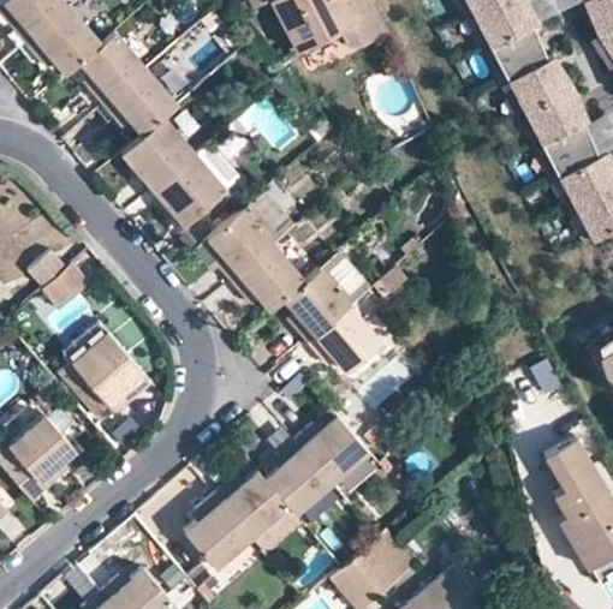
[(7,0),(0,0),(0,5),(11,19),(19,12),(7,0)]
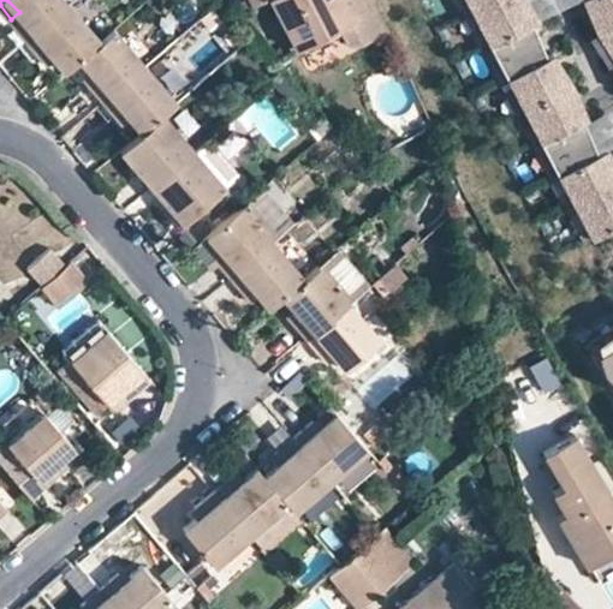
[(11,19),(27,37),(69,3),(66,0),(7,0),(19,12),(11,19)]
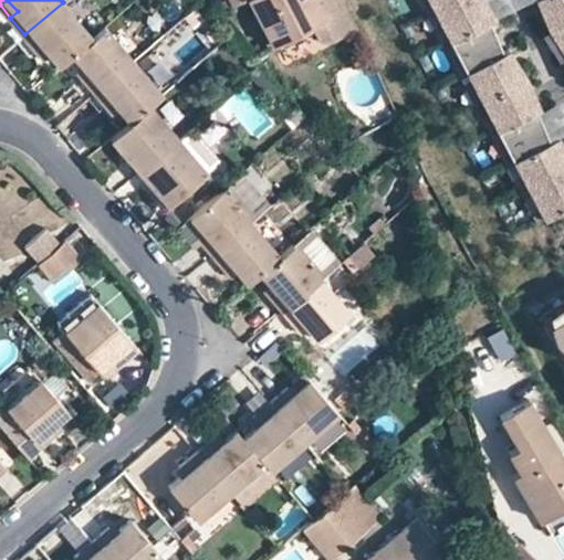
[(226,0),(231,11),(246,3),(252,0),(226,0)]
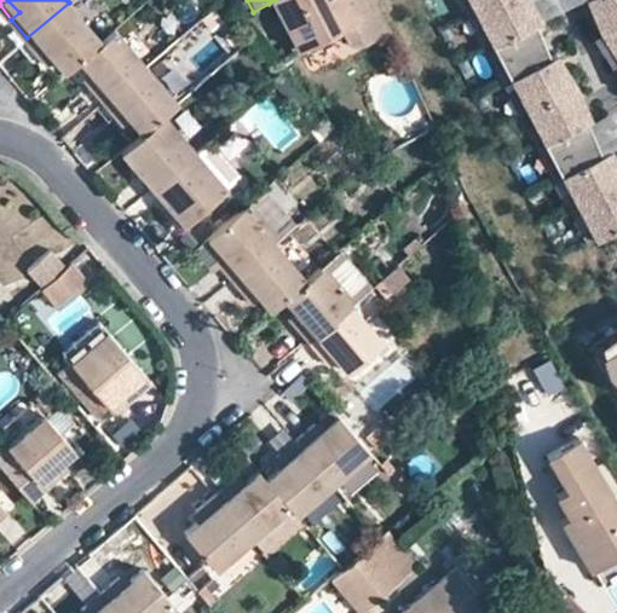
[(276,0),(269,4),(298,56),(310,81),(350,59),(336,34),(357,24),(342,0),(327,0),(324,3),(322,0),(276,0)]
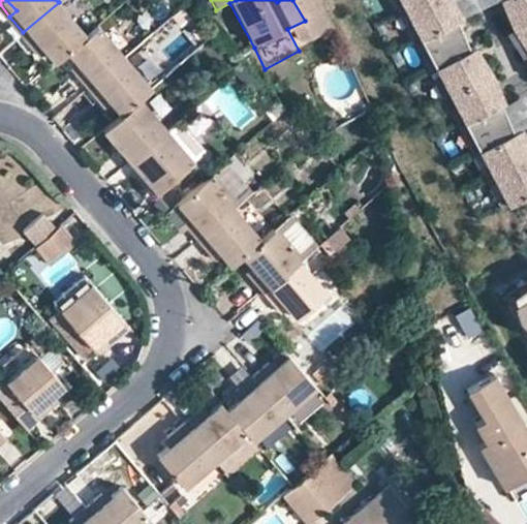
[(323,11),(317,0),(292,0),(305,21),(323,11)]
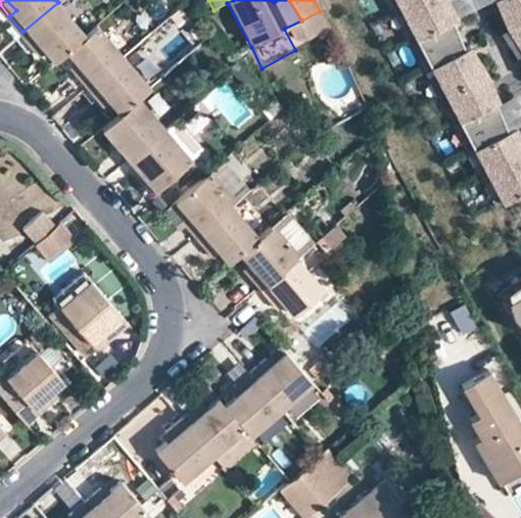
[(430,0),(394,0),(403,14),(430,0)]
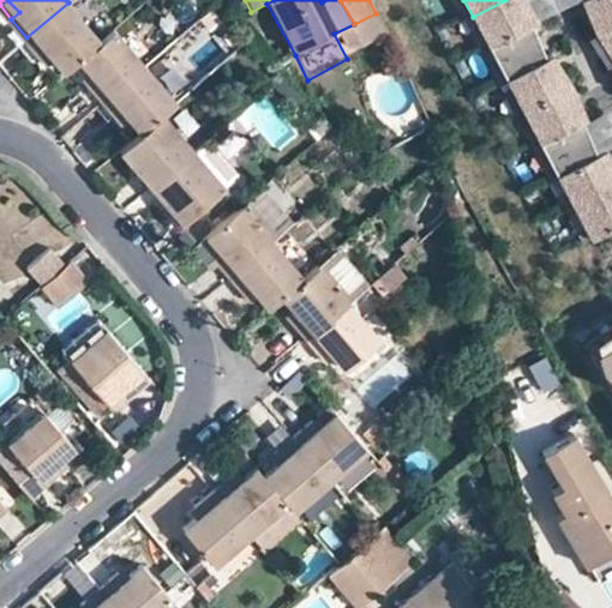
[(539,25),(522,0),(505,0),(473,17),(491,52),(533,29),(539,25)]
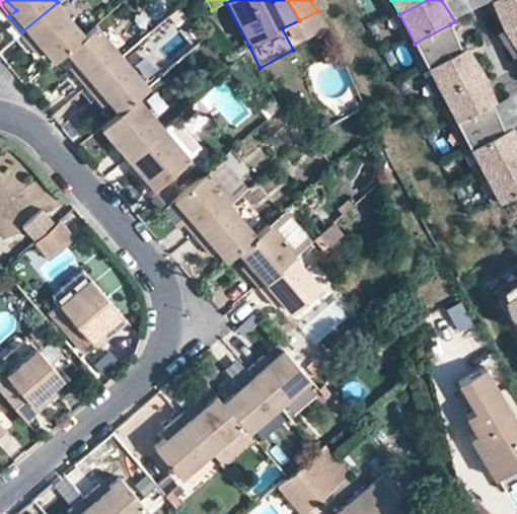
[(516,0),(498,0),(498,1),(492,3),(504,31),(516,23),(516,0)]
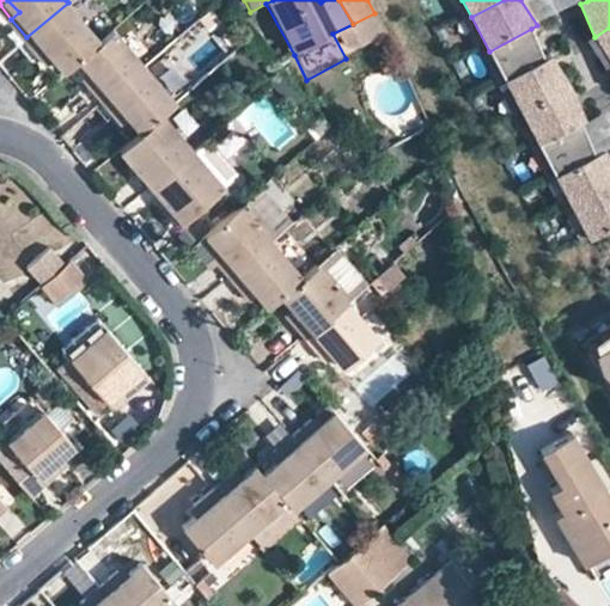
[(52,50),(66,67),(79,56),(99,38),(68,2),(26,37),(44,57),(52,50)]
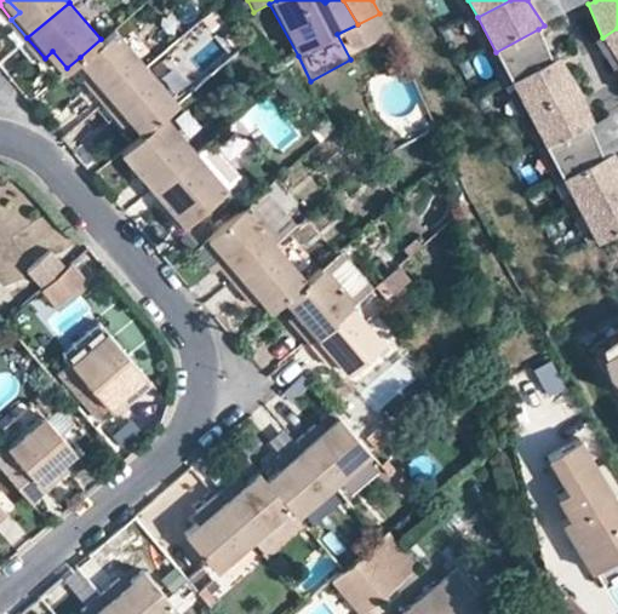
[(89,81),(104,101),(147,66),(114,28),(101,39),(80,57),(96,75),(89,81)]
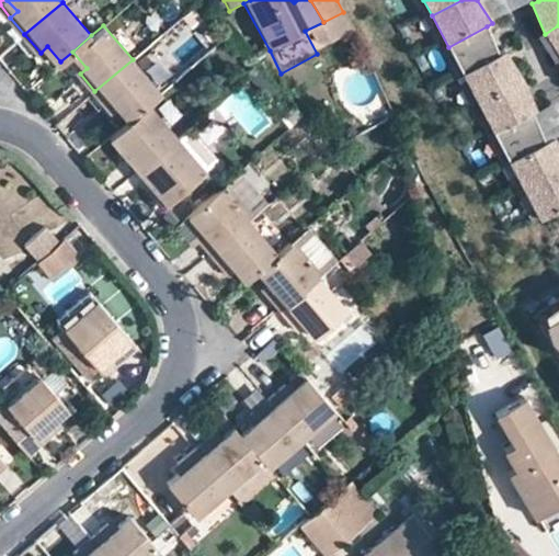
[(558,25),(545,34),(558,56),(558,25)]
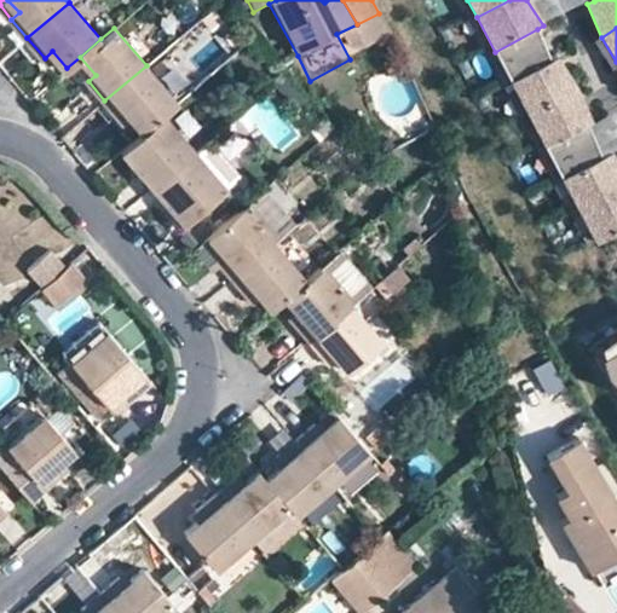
[(552,63),(537,29),(495,52),(512,84),(552,63)]
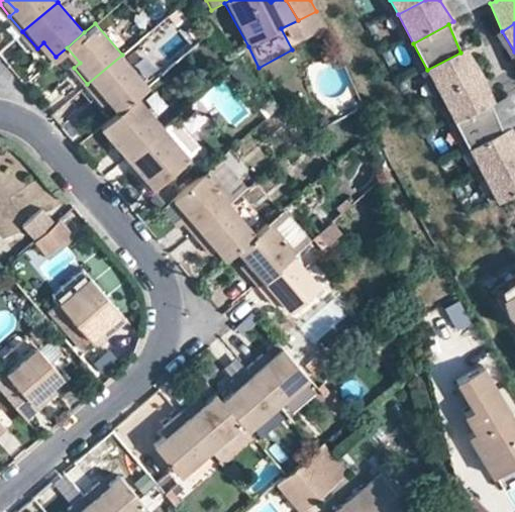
[(482,75),(466,49),(460,53),(427,70),(440,96),(482,75)]
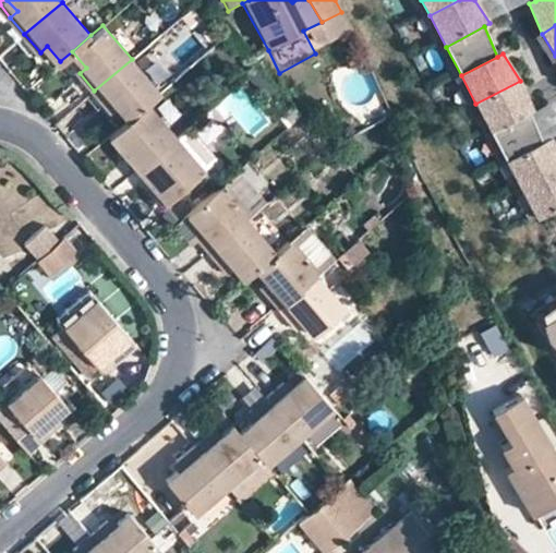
[(116,101),(129,118),(147,101),(159,92),(132,59),(94,91),(108,108),(116,101)]
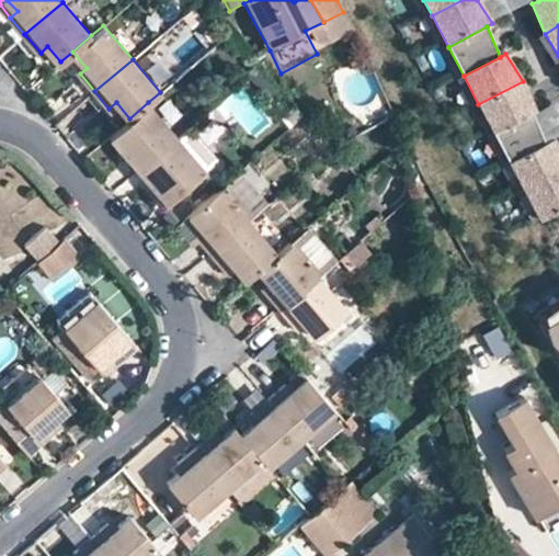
[(536,112),(523,81),(478,104),(493,134),(533,114),(536,112)]
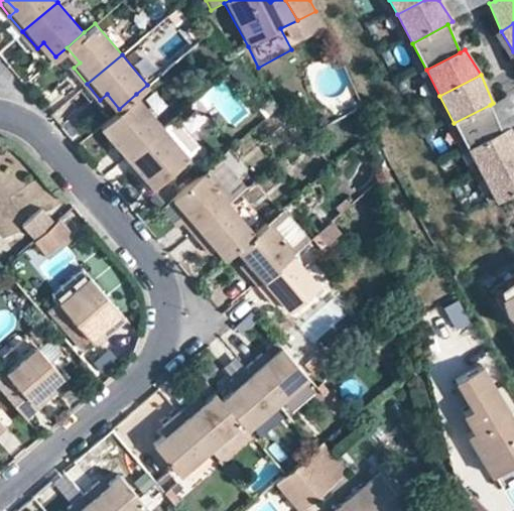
[(119,109),(108,118),(121,134),(115,139),(128,154),(162,124),(136,94),(119,109)]
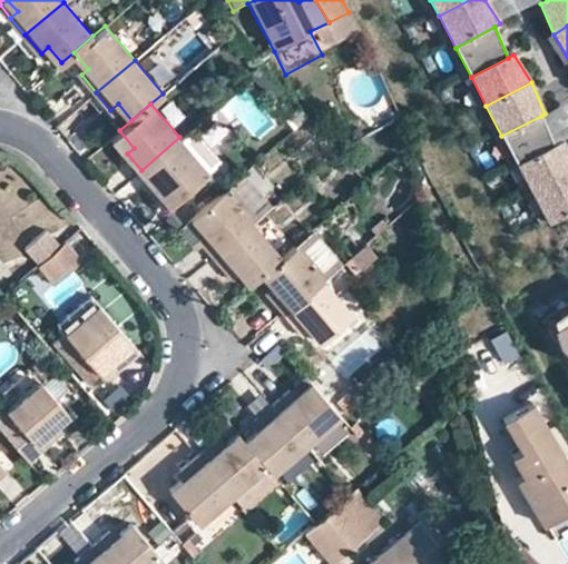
[(554,147),(541,116),(501,136),(518,166),(554,147)]
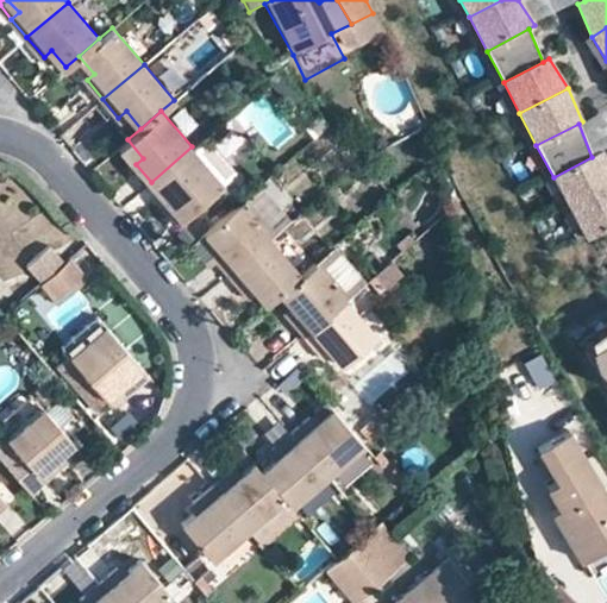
[(236,173),(206,138),(194,149),(224,183),(236,173)]
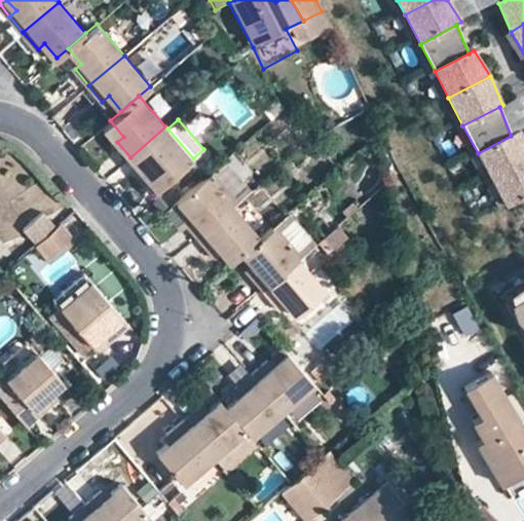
[(104,125),(117,142),(123,137),(110,120),(104,125)]
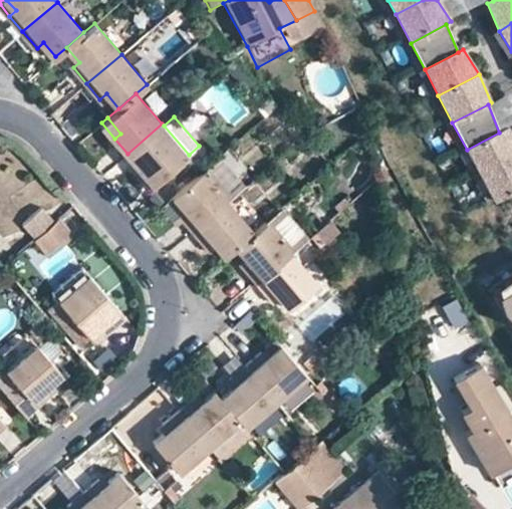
[(162,123),(128,154),(141,170),(147,164),(160,179),(189,155),(164,125),(162,123)]
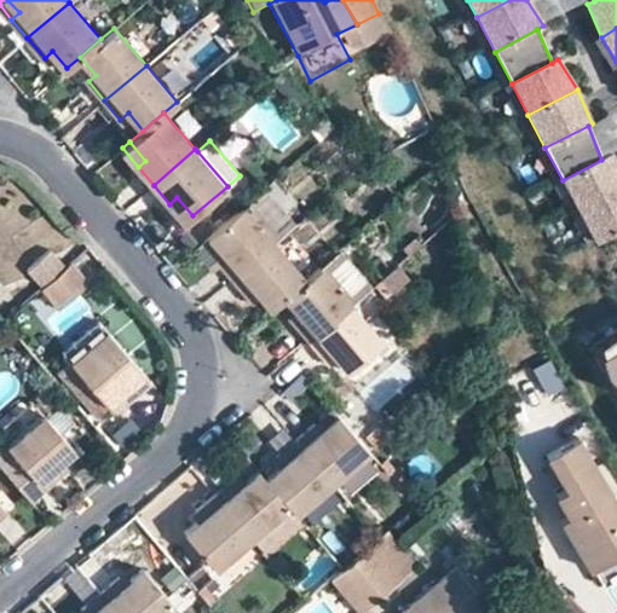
[(616,167),(611,155),(601,160),(563,180),(578,212),(616,191),(616,167)]
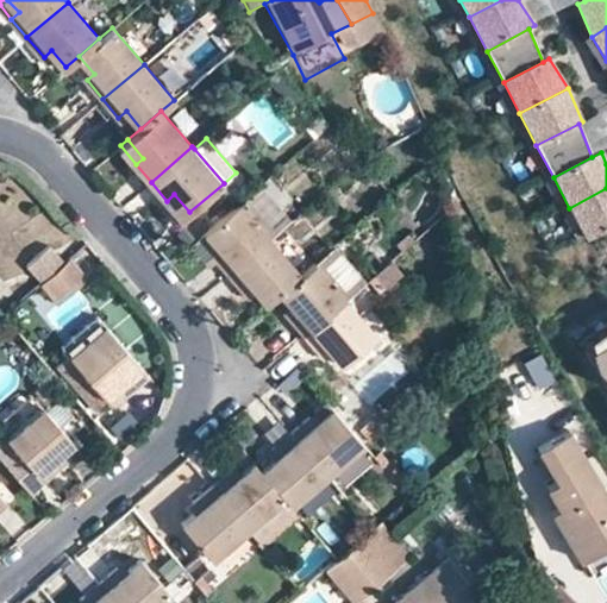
[(606,188),(569,208),(586,240),(606,228),(606,188)]
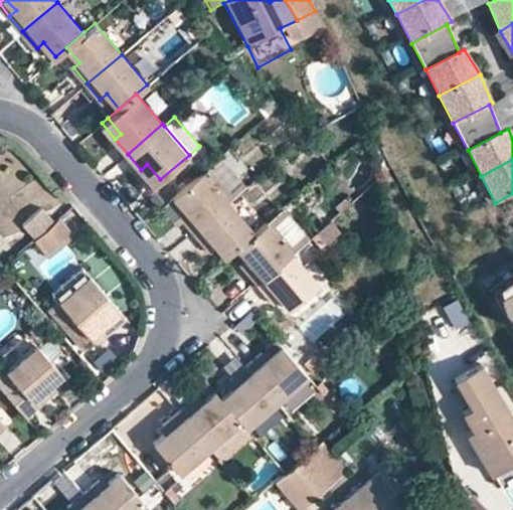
[(245,191),(219,160),(202,175),(228,206),(235,200),(245,191)]
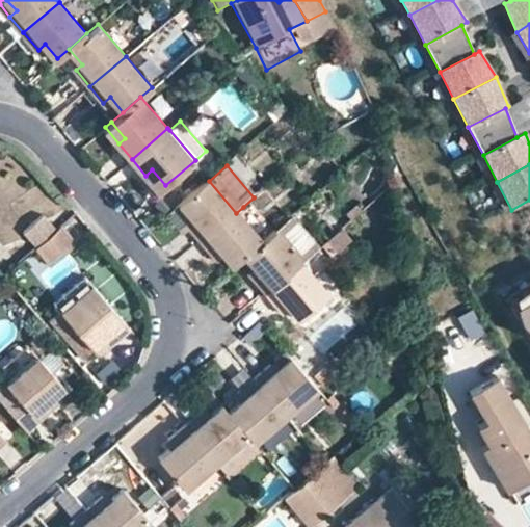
[(152,169),(146,176),(159,191),(165,185),(152,169)]
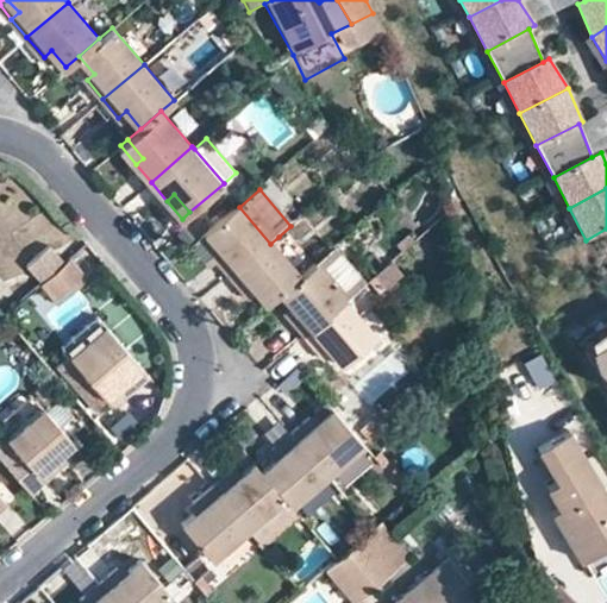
[(239,207),(205,237),(220,256),(212,261),(217,265),(229,280),(270,244),(239,207)]
